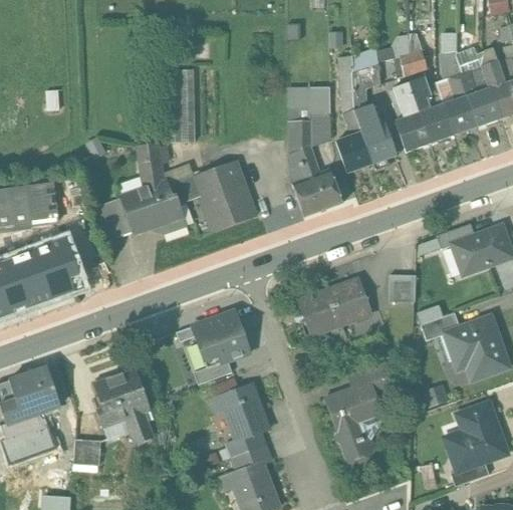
[(491,0),(492,12),(512,9),(511,0),(491,0)]
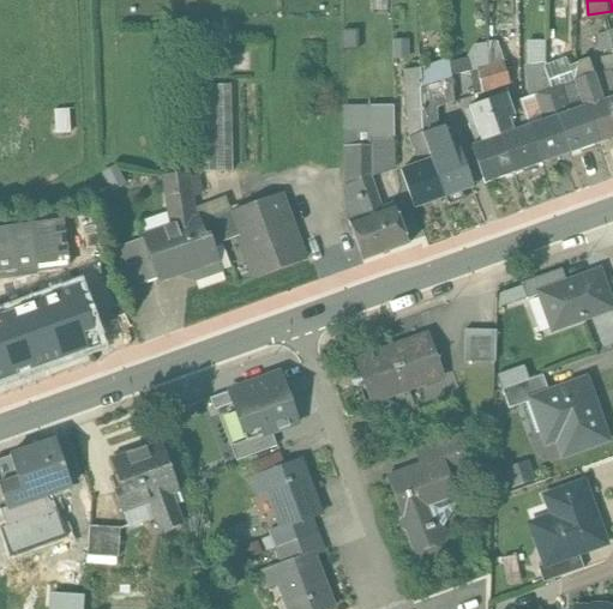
[(342,26),(342,47),(360,47),(360,26),(342,26)]
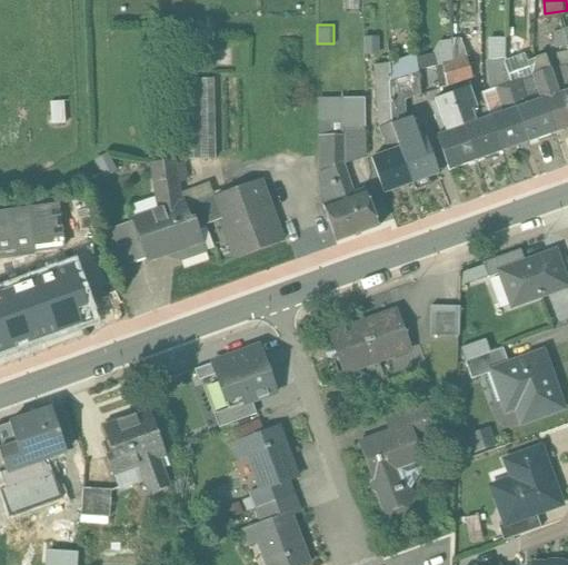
[(561,26),(549,29),(552,43),(566,40),(561,26)]
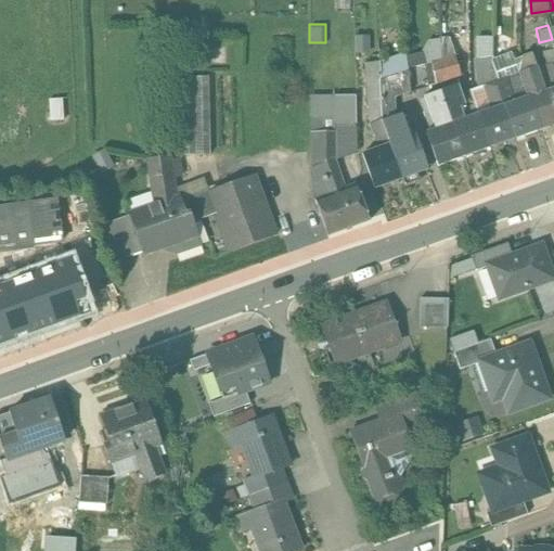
[(447,34),(438,36),(439,59),(453,55),(447,34)]
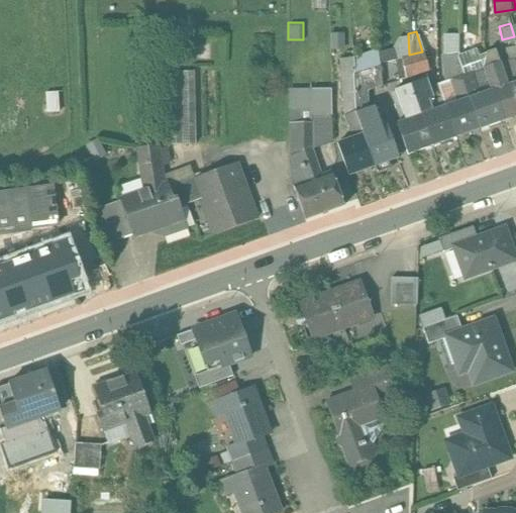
[(503,44),(507,61),(513,59),(515,58),(515,41),(503,44)]
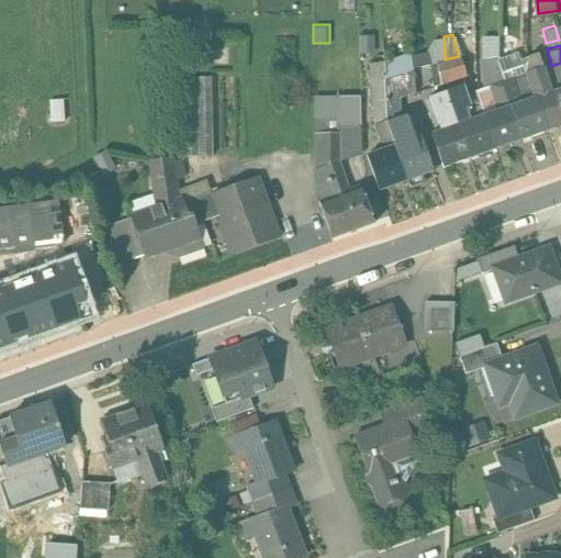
[(503,54),(502,68),(508,66),(512,77),(528,73),(520,48),(503,54)]
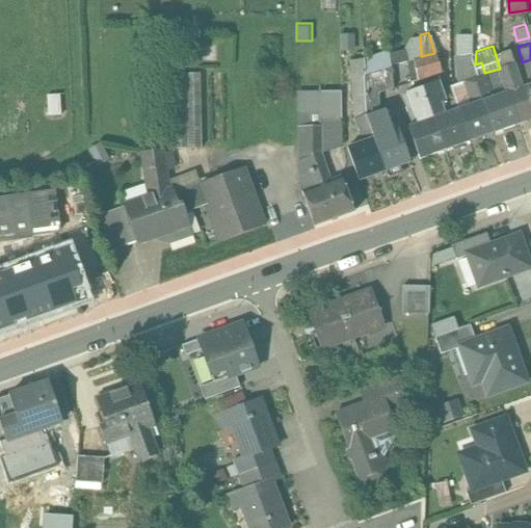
[(500,51),(500,55),(504,54),(507,66),(515,63),(511,48),(500,51)]
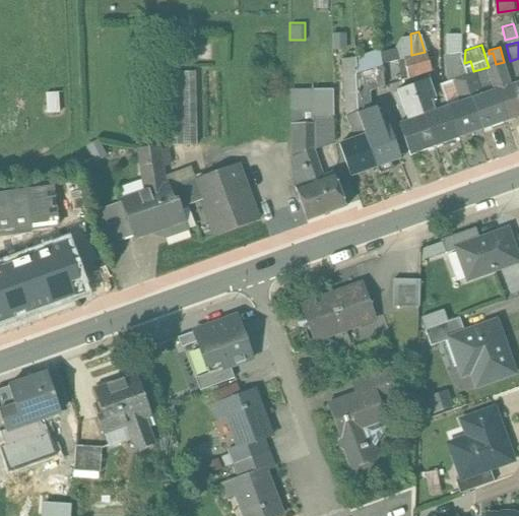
[(352,53),(352,65),(381,62),(380,50),(352,53)]
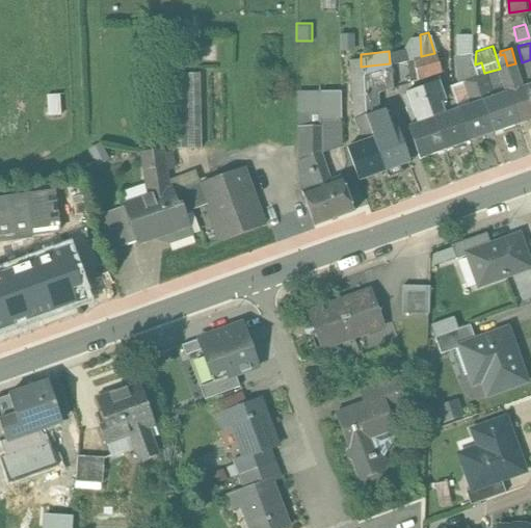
[(481,99),(475,76),(475,64),(476,51),(455,52),(458,82),(451,85),(457,106),(481,99)]
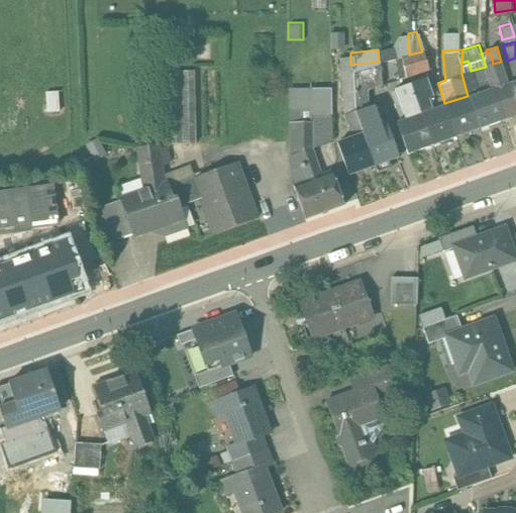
[(422,52),(409,55),(410,75),(427,71),(422,52)]
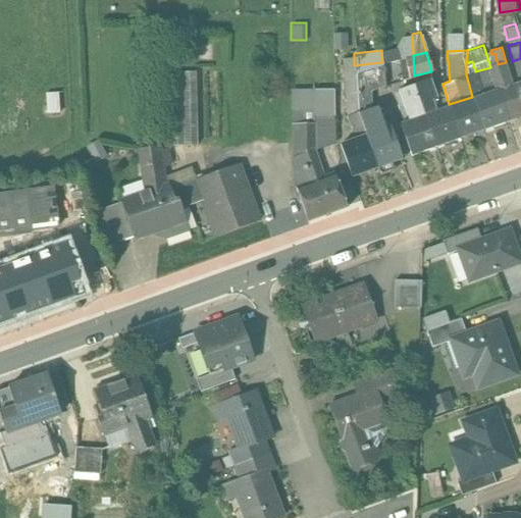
[(352,136),(363,132),(356,110),(354,65),(354,53),(337,53),(344,114),(352,136)]
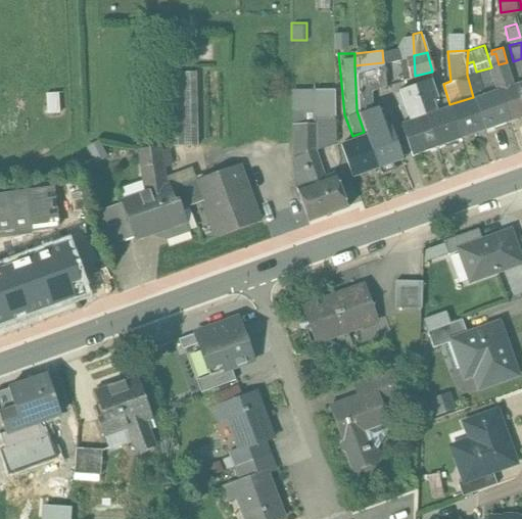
[(414,55),(389,61),(392,82),(415,76),(414,55)]
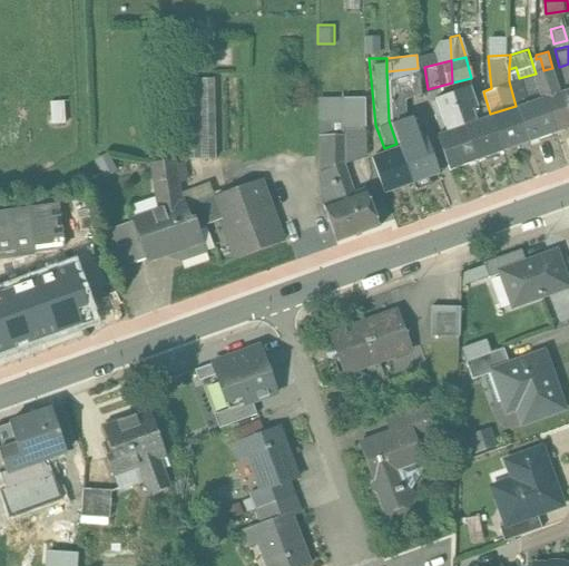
[(568,77),(566,65),(559,67),(552,68),(543,70),(551,94),(568,87),(568,77)]
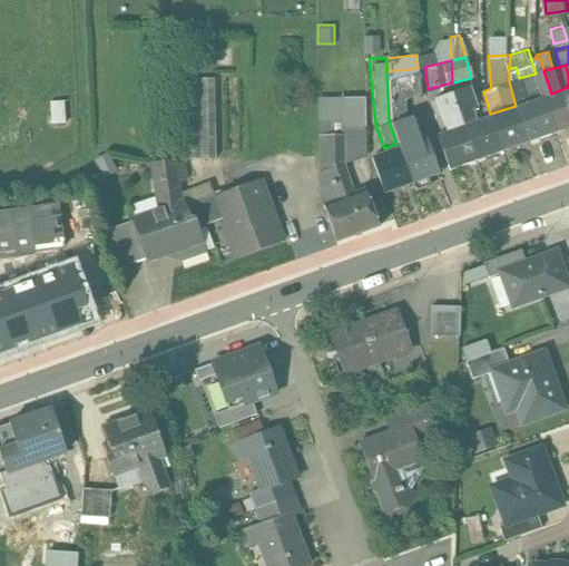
[(516,67),(509,69),(509,81),(519,78),(516,67)]
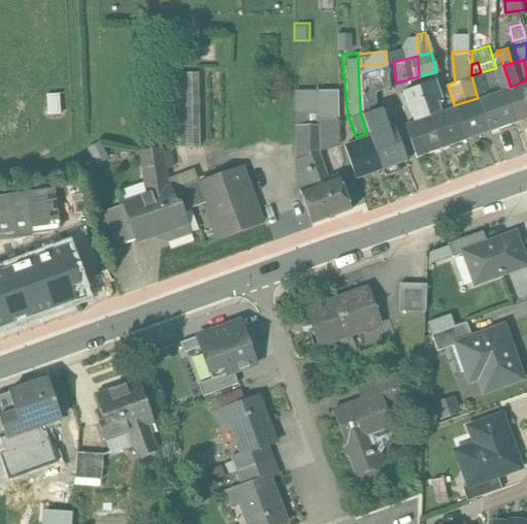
[(358,66),(360,111),(367,133),(385,127),(377,104),(371,107),(376,88),(390,86),(387,63),(358,66)]
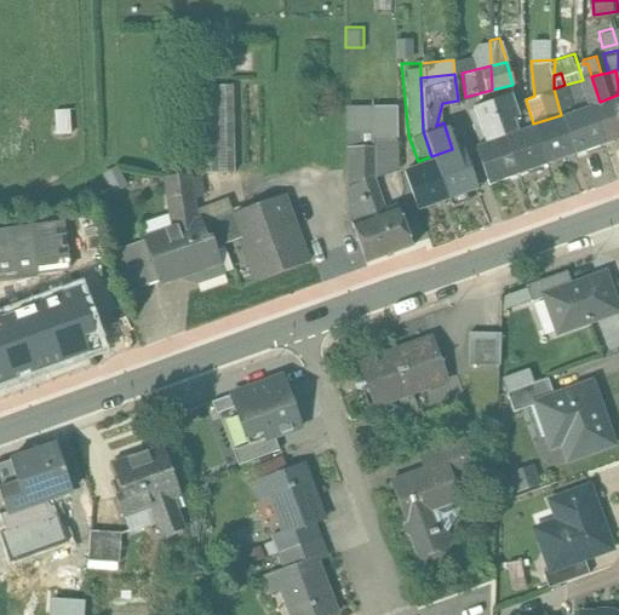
[(600,102),(591,76),(583,80),(591,104),(600,102)]
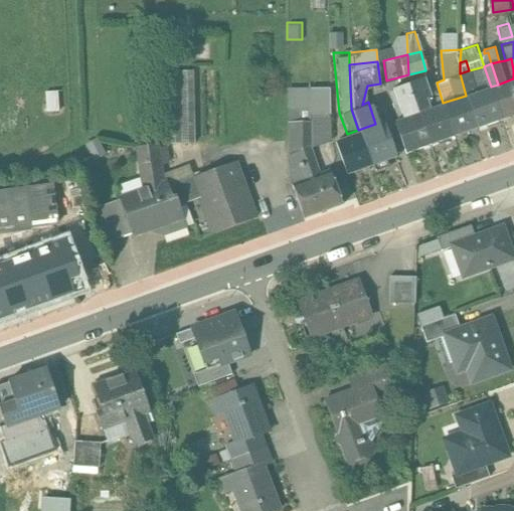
[(469,70),(460,73),(466,96),(491,87),(484,66),(469,70)]
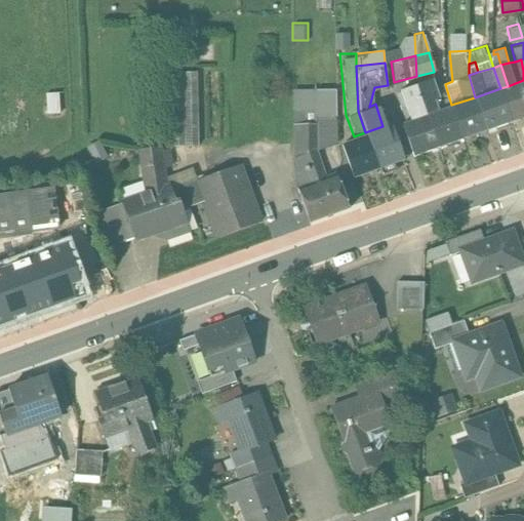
[(198,70),(171,70),(172,144),(200,144),(198,70)]
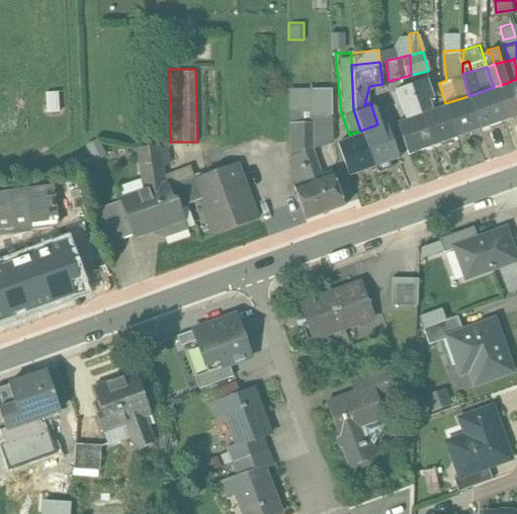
[(424,75),(411,80),(412,92),(419,112),(431,108),(426,95),(431,93),(424,75)]
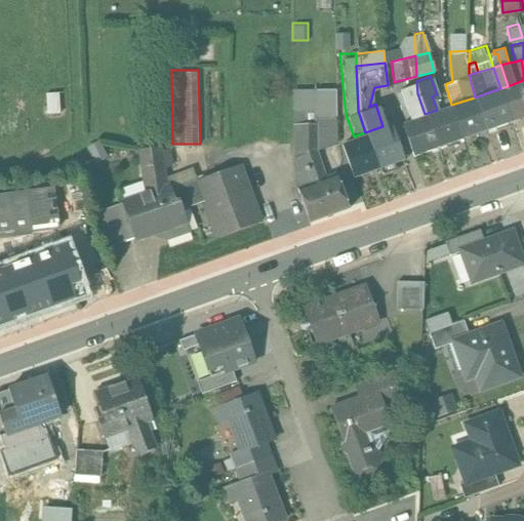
[(523,80),(508,86),(500,88),(510,117),(523,112),(523,80)]
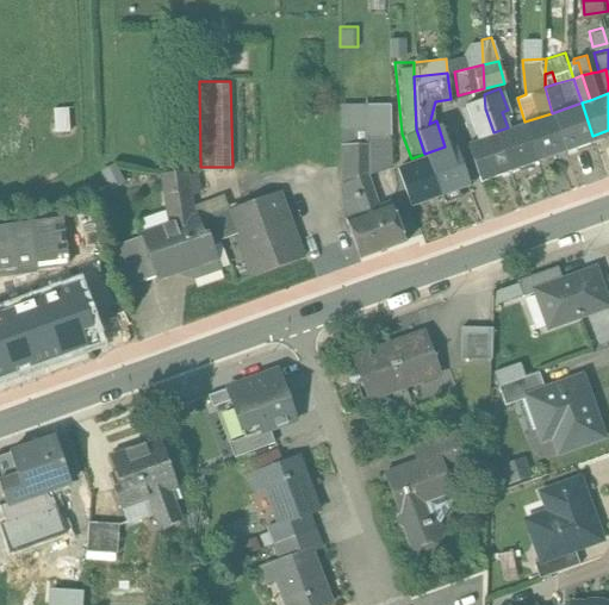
[(484,94),(464,100),(477,138),(493,132),(485,108),(484,94)]
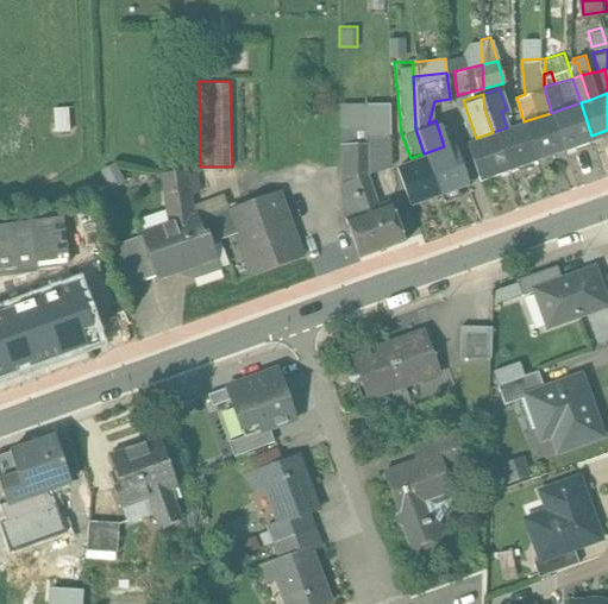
[(367,169),(386,161),(370,161),(370,137),(384,136),(383,102),(340,102),(340,127),(355,127),(355,144),(365,144),(367,169)]
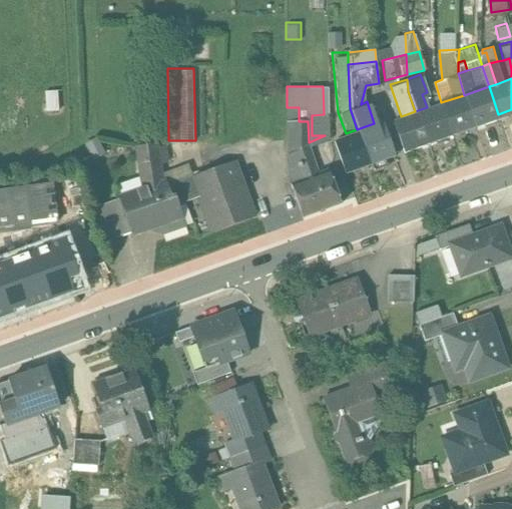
[(489,86),(464,95),(473,123),(498,114),(489,86)]
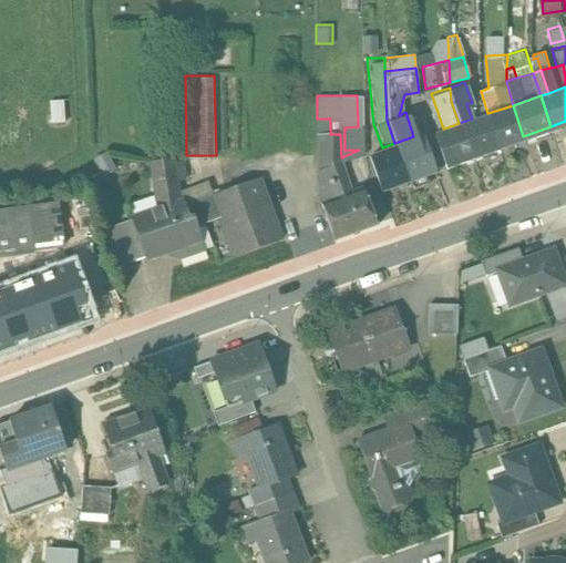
[(513,105),(487,113),(497,144),(523,136),(513,105)]
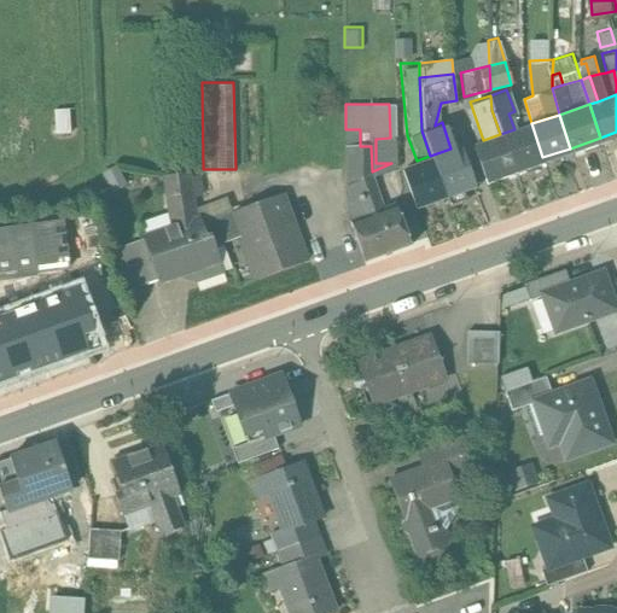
[(514,129),(500,134),(511,168),(542,157),(531,123),(514,129)]
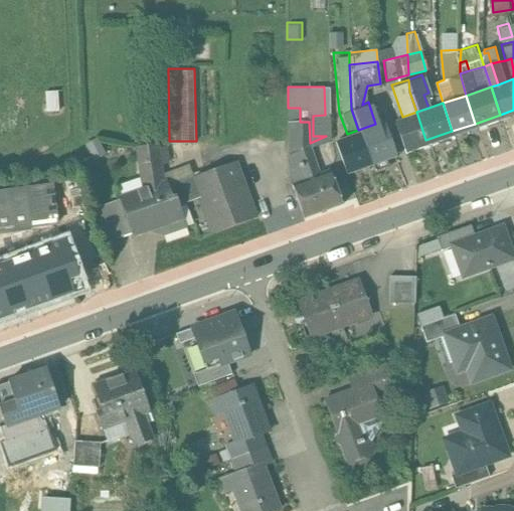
[(288,108),(288,122),(300,122),(300,108),(288,108)]
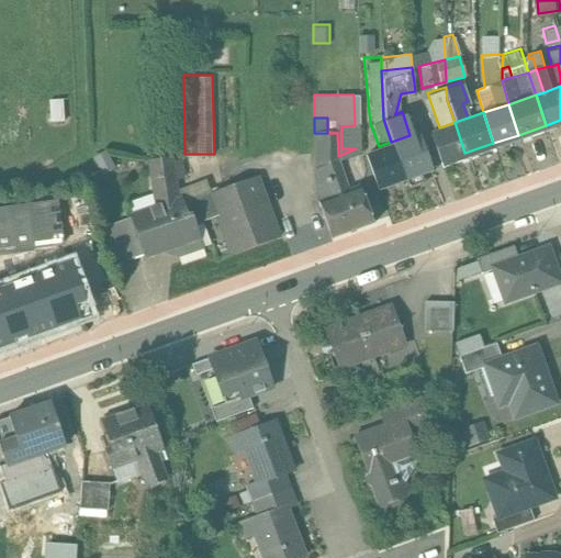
[(439,127),(430,130),(440,162),(464,153),(455,122),(439,127)]
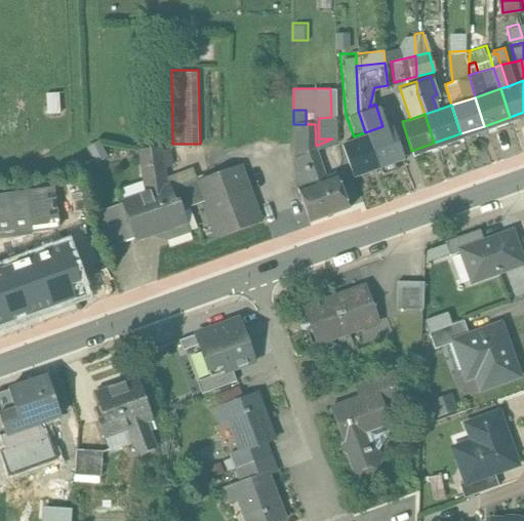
[(319,138),(332,138),(331,117),(319,118),(319,138)]
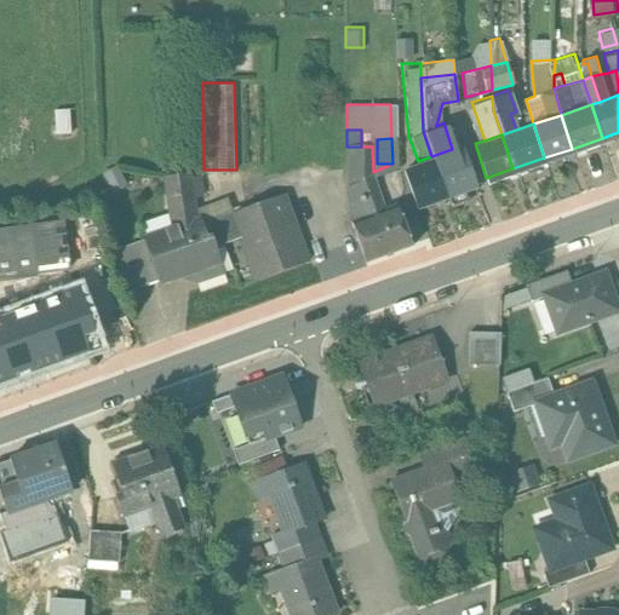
[(452,149),(431,156),(445,191),(471,182),(459,145),(452,149)]
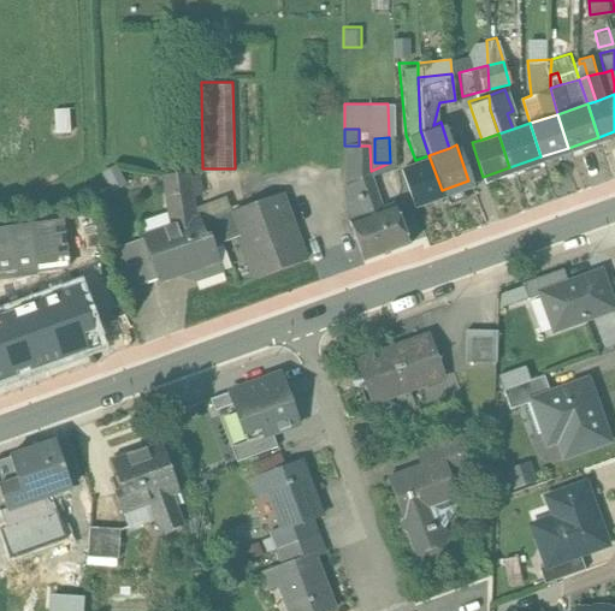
[(346,179),(371,171),(370,146),(359,146),(344,146),(346,179)]
